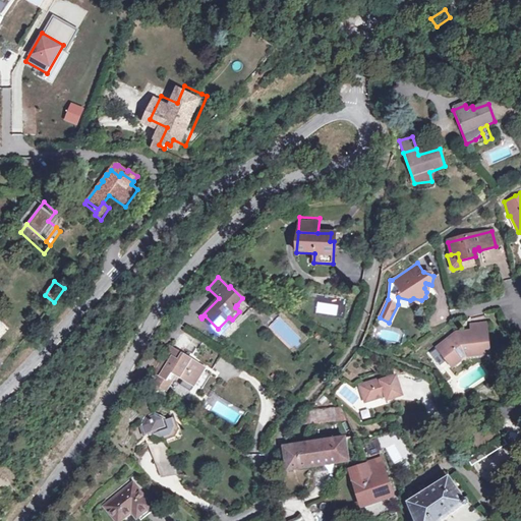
[(239,311),(232,320),(235,324),(251,307),(242,298),(236,305),(237,305),(235,307),(239,311)]
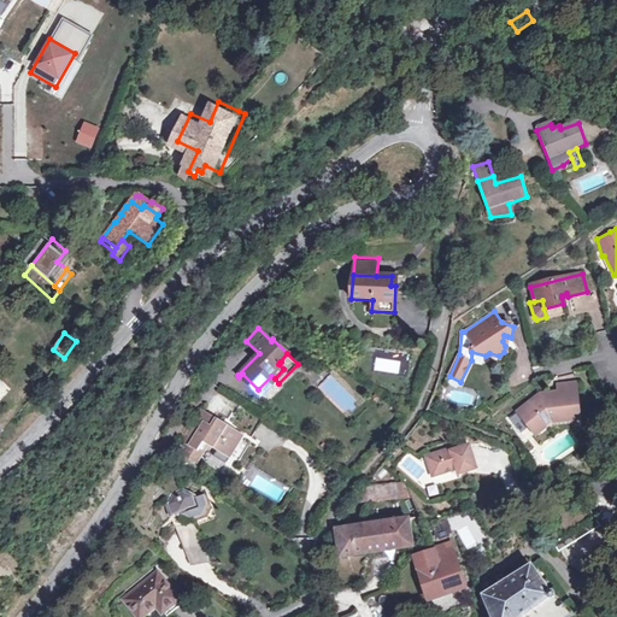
[(242,374),(239,377),(259,395),(275,378),(271,376),(258,389),(242,374)]
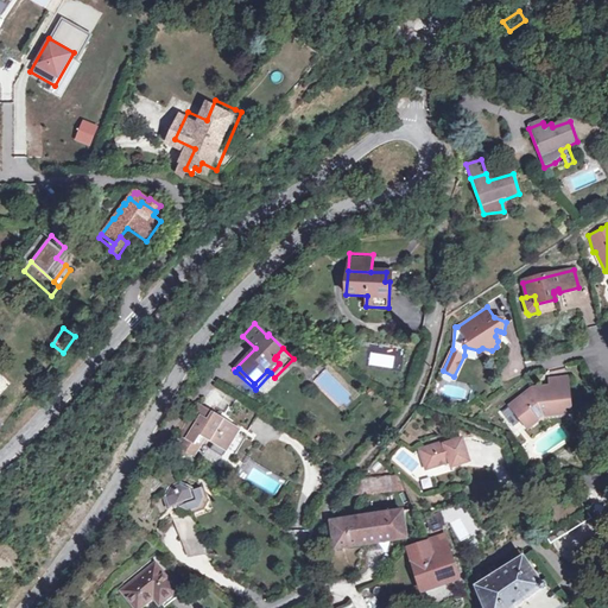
[(550,393),(568,391),(567,378),(550,380),(550,393)]
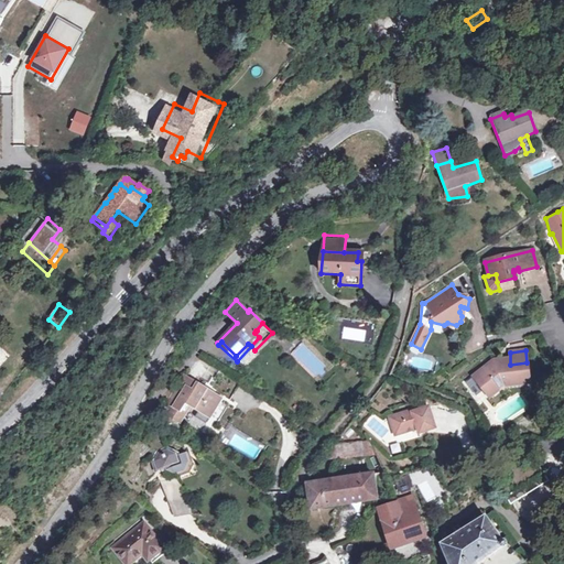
[(529,383),(527,362),(510,365),(501,365),(499,360),(490,362),(474,377),(486,393),(496,386),(499,390),(503,387),(529,383)]
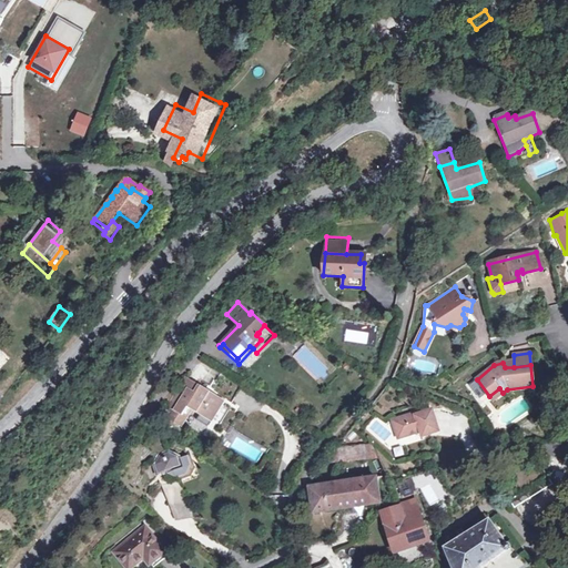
[(194,394),(199,387),(186,379),(180,391),(185,394),(188,391),(194,394)]
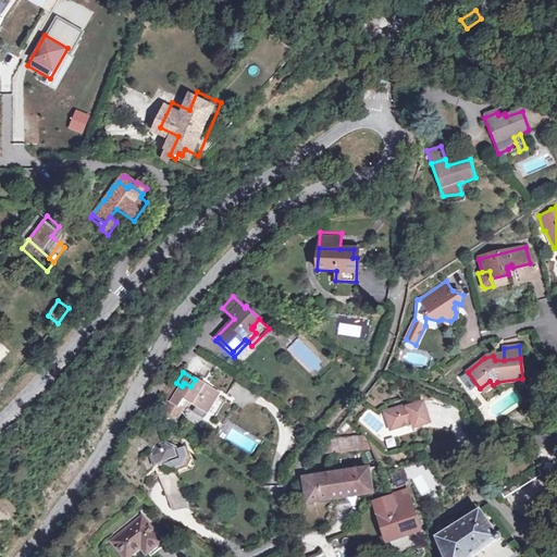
[(182,386),(176,383),(165,399),(171,401),(180,407),(184,399),(207,413),(219,394),(195,380),(190,386),(184,383),(182,386)]
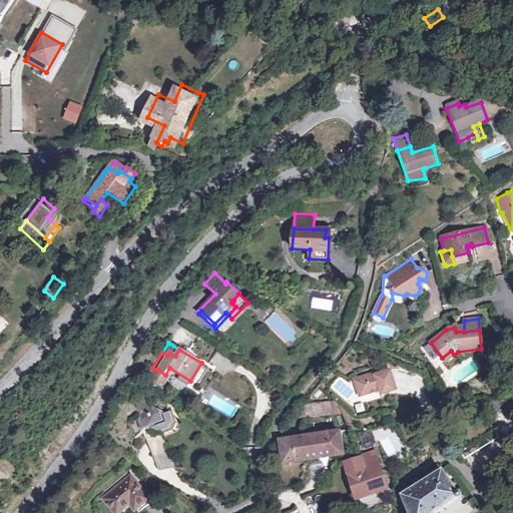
[(451,351),(442,358),(445,362),(454,355),(451,351)]
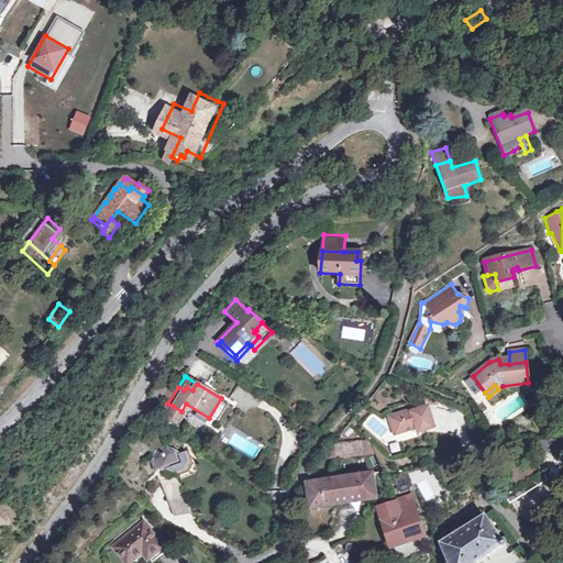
[(221,398),(209,418),(213,420),(225,400),(221,398)]
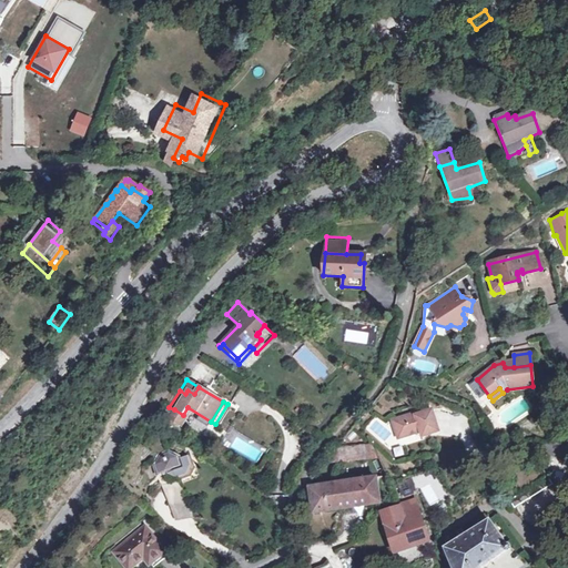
[(183,415),(174,409),(170,417),(178,423),(183,415)]
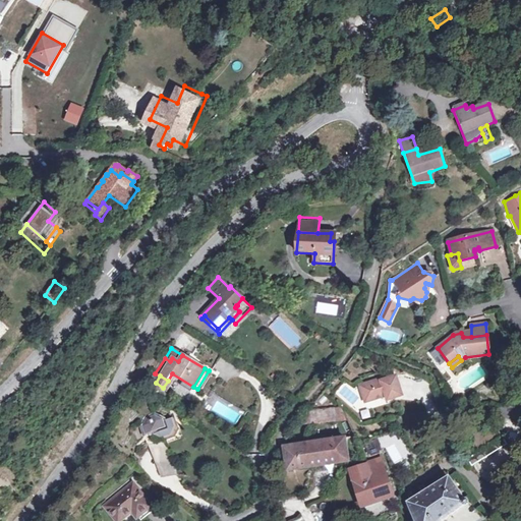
[(386,401),(401,396),(395,377),(380,382),(379,380),(358,387),(364,403),(384,397),(386,401)]
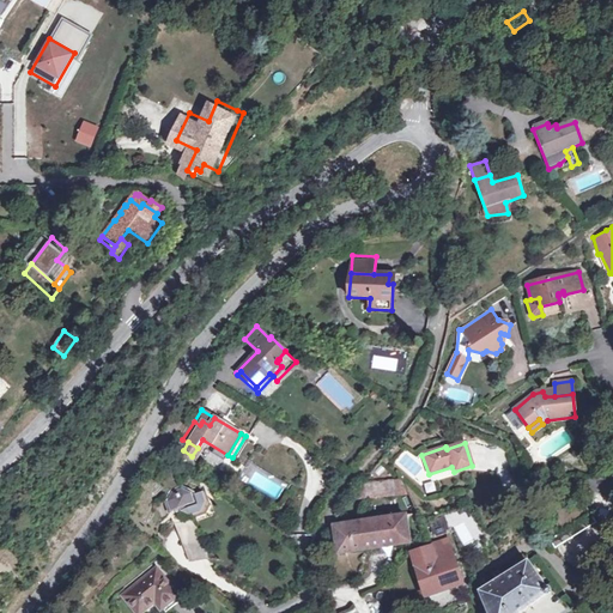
[(410,495),(402,479),(362,484),(347,501),(410,495)]
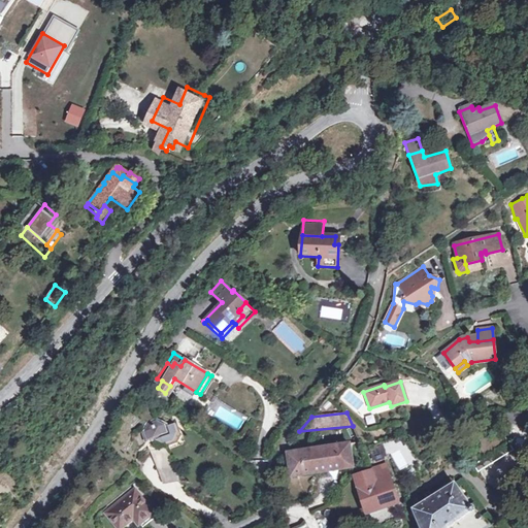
[(146,450),(152,452),(166,447),(169,446),(168,443),(178,439),(173,424),(167,426),(166,423),(157,419),(146,422),(140,433),(146,450)]
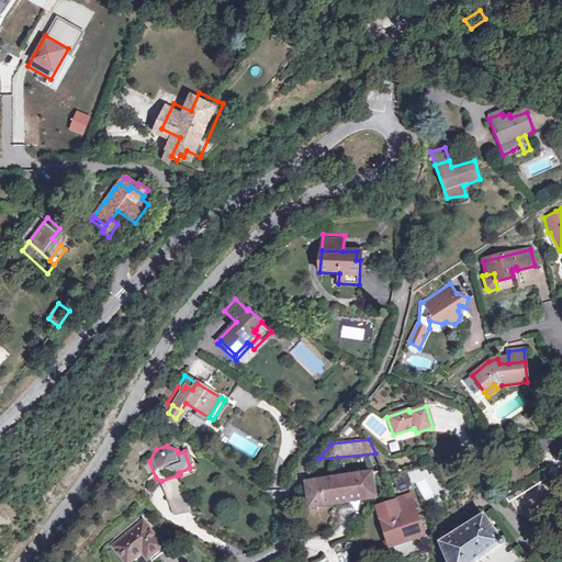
[(430,464),(409,471),(420,501),(440,493),(430,464)]
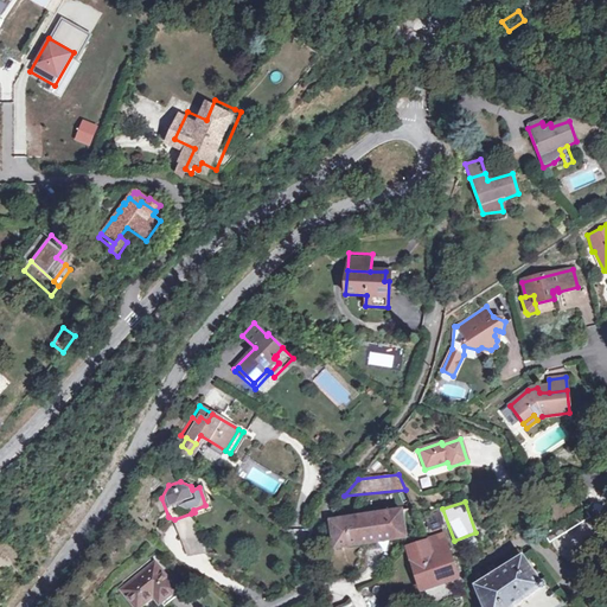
[(401,511),(330,522),(334,549),(406,537),(401,511)]
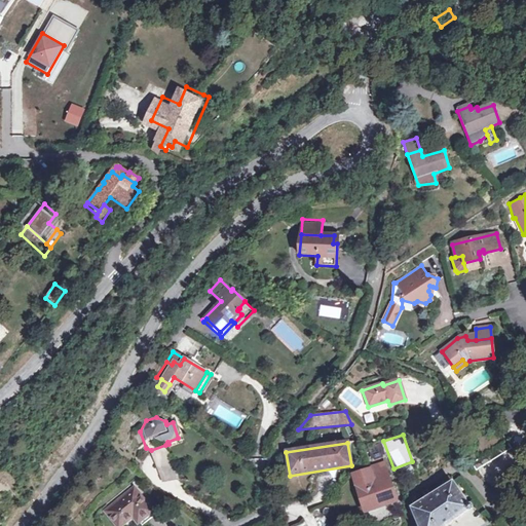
[(508,443),(472,464),(477,472),(512,449),(508,443)]
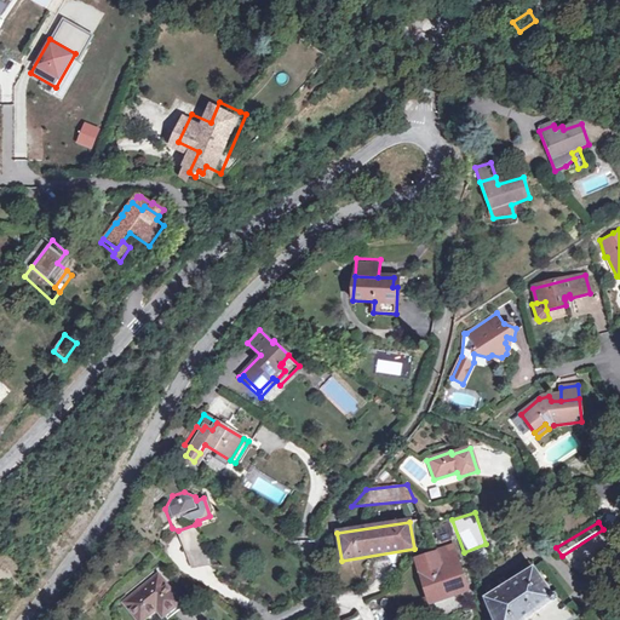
[(195,524),(178,530),(193,568),(208,562),(195,524)]
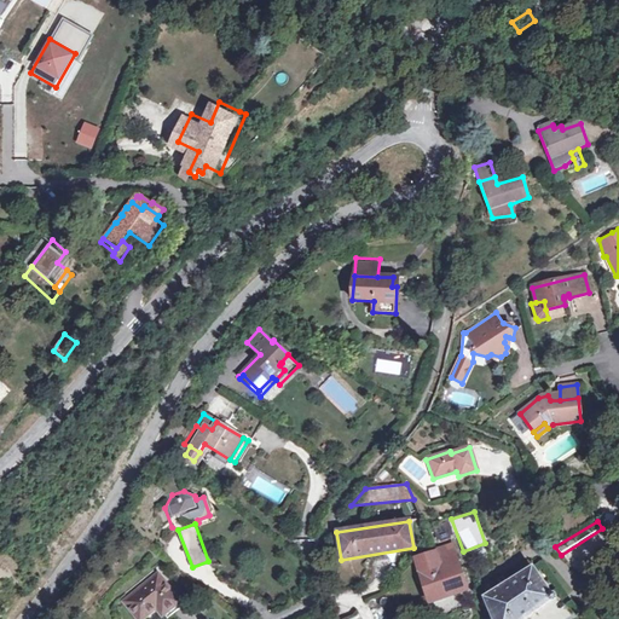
[(447,556),(446,550),(416,560),(429,602),(467,589),(456,554),(447,556)]
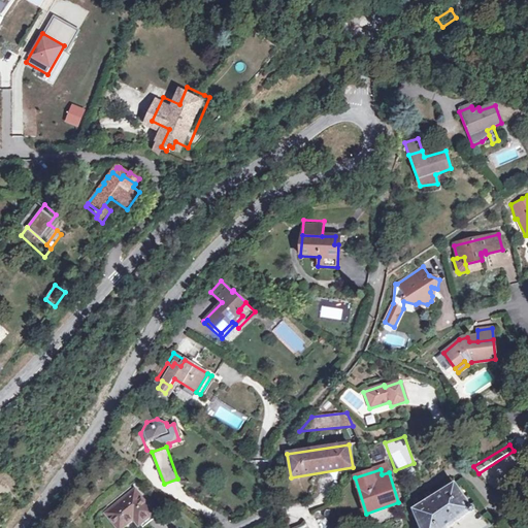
[(472,509),(471,508),(470,508),(454,485),(414,510),(421,527),(448,527),(470,512),(471,512),(472,512),(472,510),(472,509)]
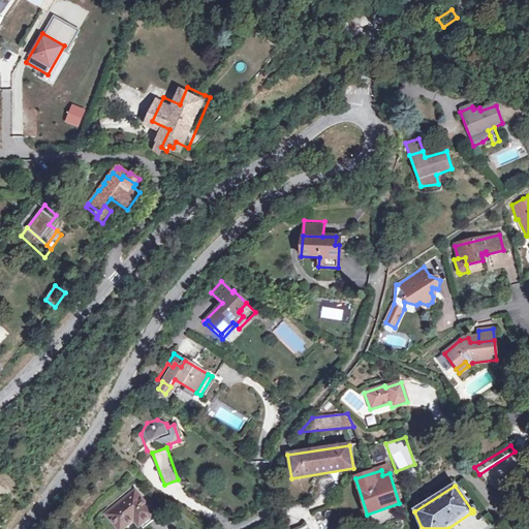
[(139,526),(153,515),(135,492),(107,515),(118,528),(121,528),(133,519),(139,526)]
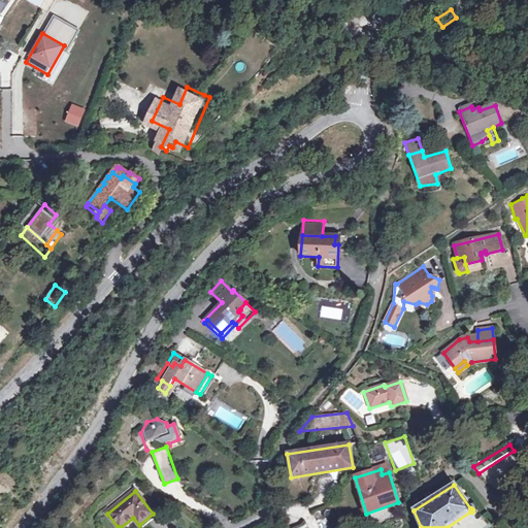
[(153,514),(139,525),(141,527),(142,527),(156,517),(153,514)]
